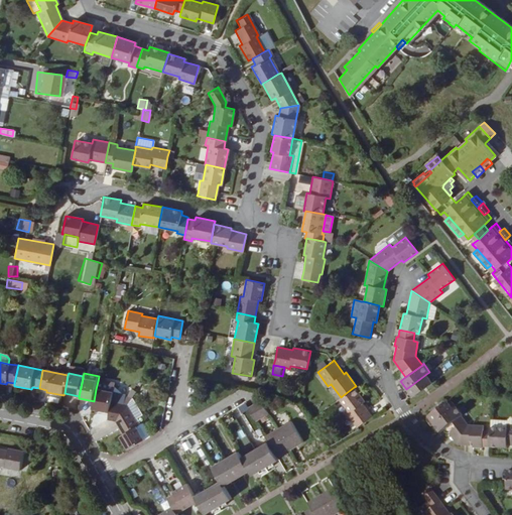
[(412,397),(432,382),(426,374),(406,389),(412,397)]
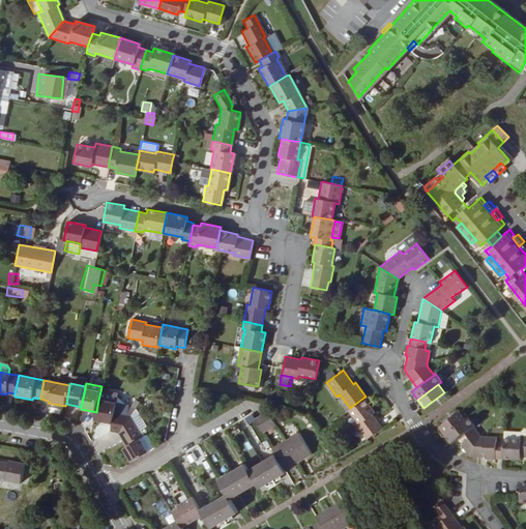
[(100,391),(98,400),(116,403),(117,394),(100,391)]
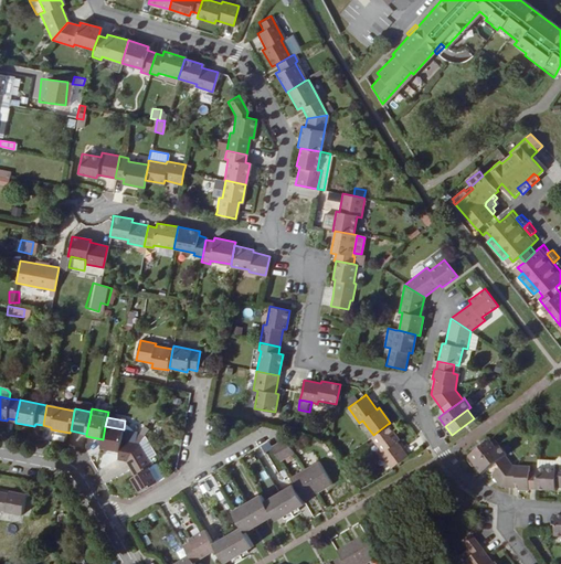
[(380,454),(391,467),(406,455),(397,442),(400,439),(388,424),(373,435),(371,437),(382,451),(380,454)]
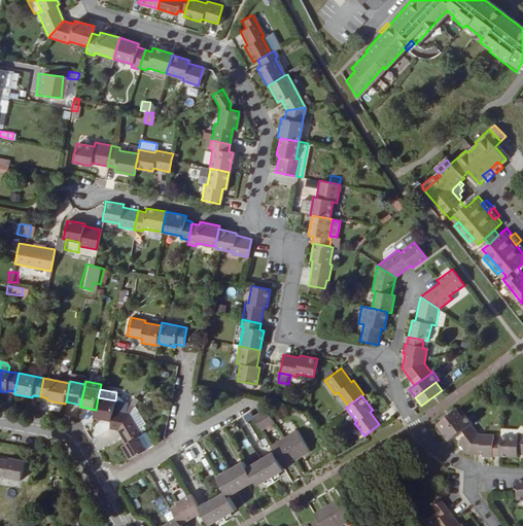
[(109,429),(117,430),(129,415),(113,412),(115,400),(98,397),(96,410),(94,418),(111,421),(109,429)]
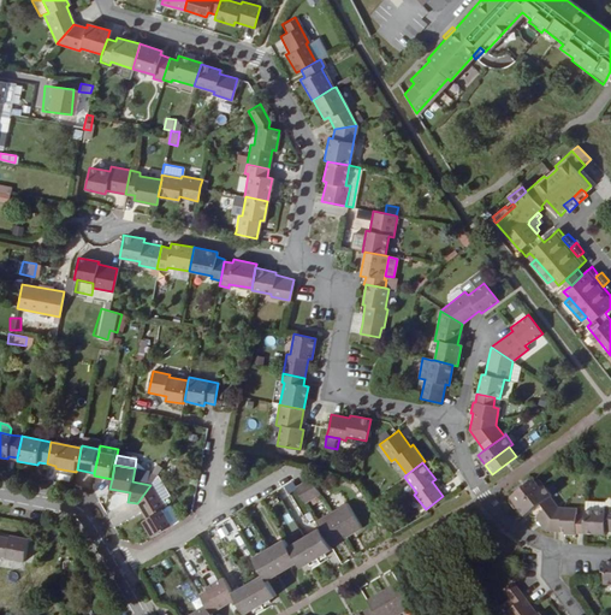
[(302,483),(310,497),(318,492),(309,479),(302,483)]
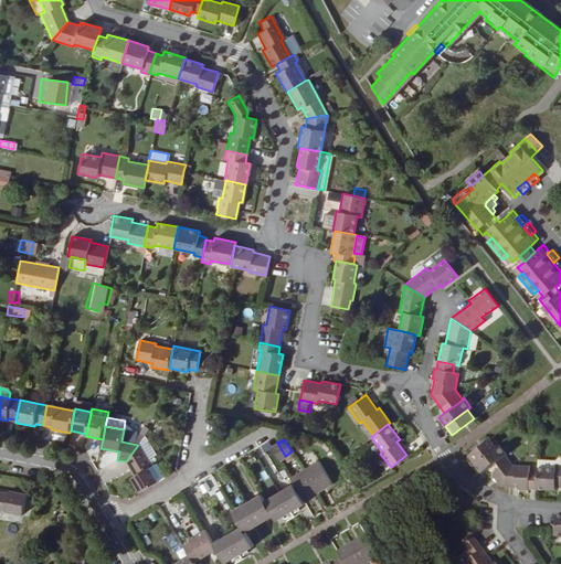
[(488,440),(466,457),(472,465),(494,448),(488,440)]
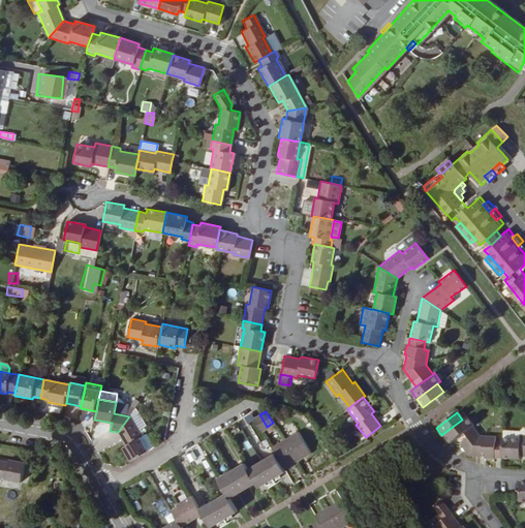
[(259,414),(252,420),(259,431),(267,427),(259,414)]
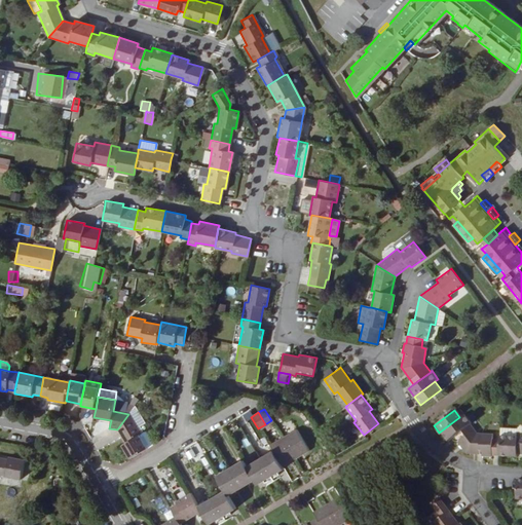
[(121,445),(129,459),(146,449),(139,435),(140,434),(128,414),(117,429),(124,443),(121,445)]
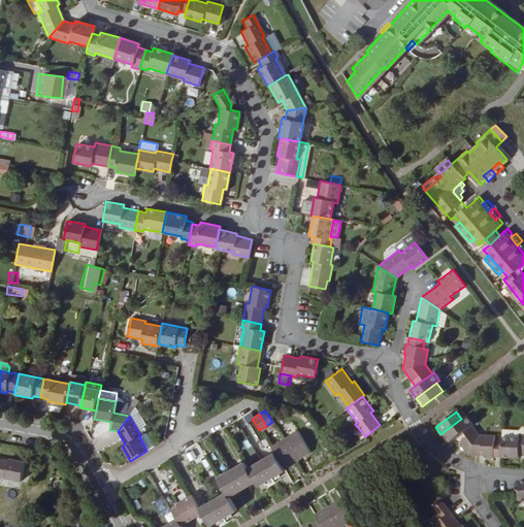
[(461,419),(440,434),(448,443),(453,438),(469,426),(471,425),(464,417),(461,419)]
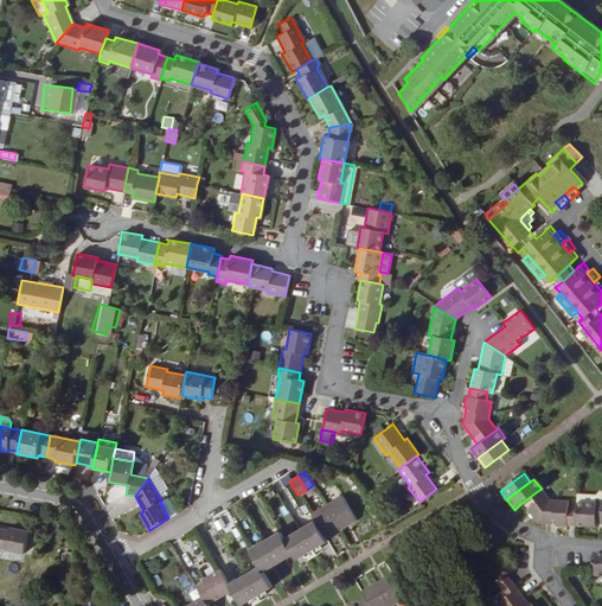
[(539,490),(520,504),(535,522),(554,524),(554,527),(564,528),(564,525),(572,525),(574,508),(564,508),(565,502),(548,501),(539,490)]
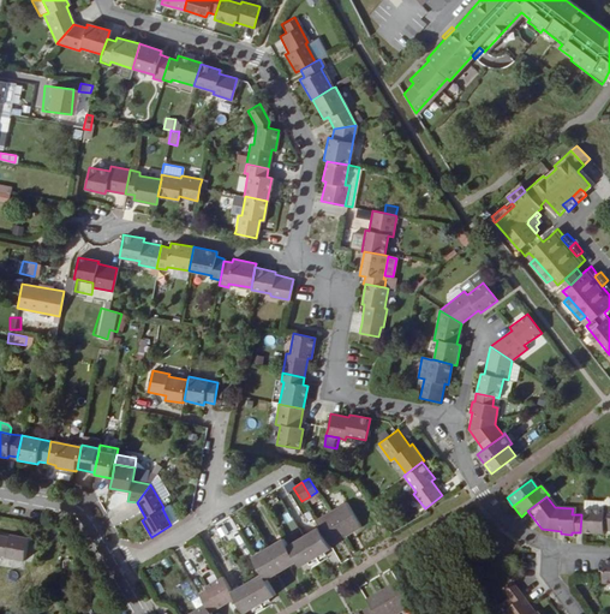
[(581,501),(581,511),(602,512),(602,507),(602,502),(581,501)]
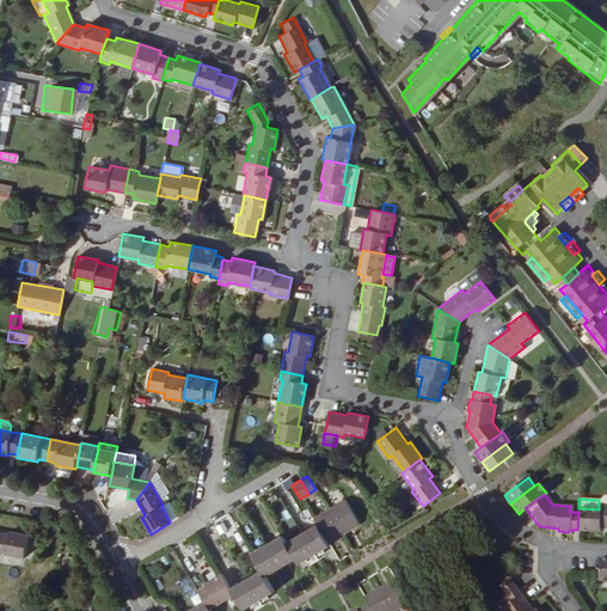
[(327,509),(342,535),(359,525),(343,501),(327,509)]
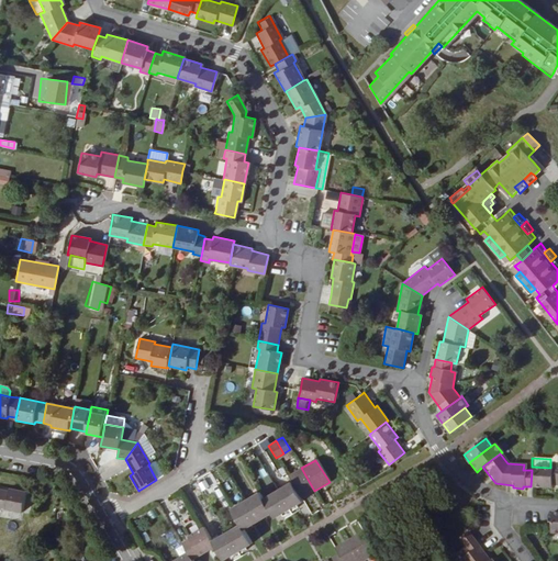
[(148,464),(156,480),(164,475),(155,461),(149,463),(148,464)]
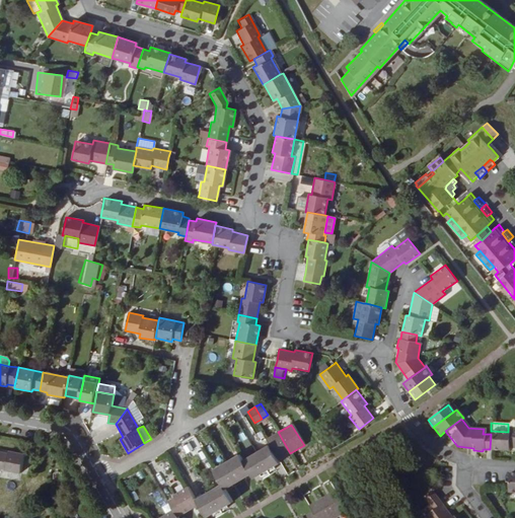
[(514,447),(514,428),(508,428),(508,432),(491,431),(491,434),(490,449),(506,450),(507,447),(514,447)]
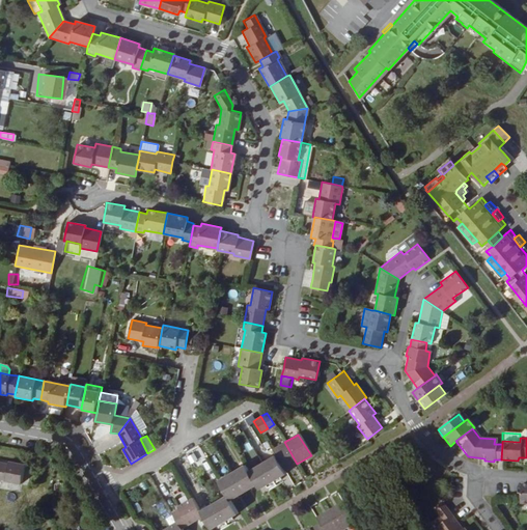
[(283,472),(297,464),(284,442),(271,450),(274,455),(283,472)]
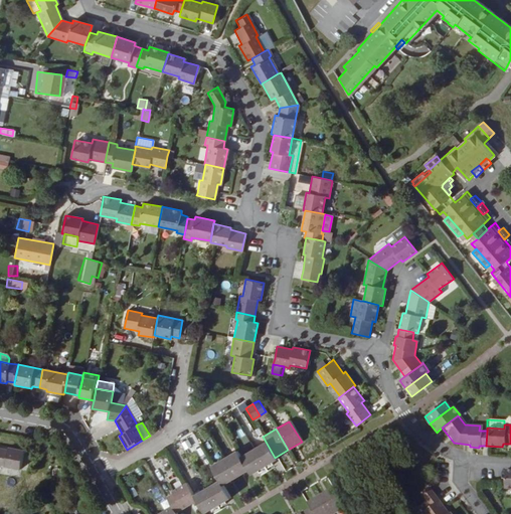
[(46,451),(47,443),(40,442),(39,449),(46,451)]
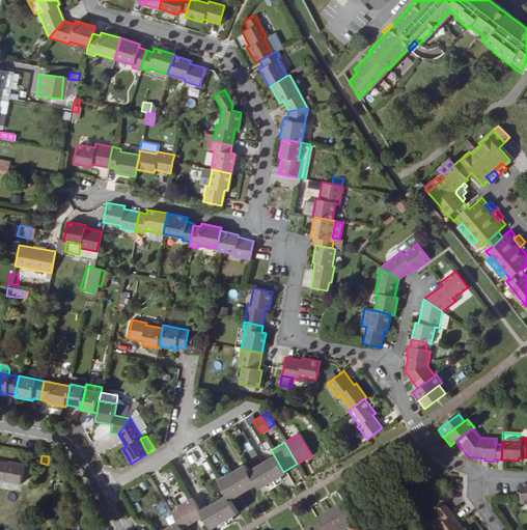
[(279,477),(284,474),(283,472),(274,455),(260,464),(272,481),(279,477)]
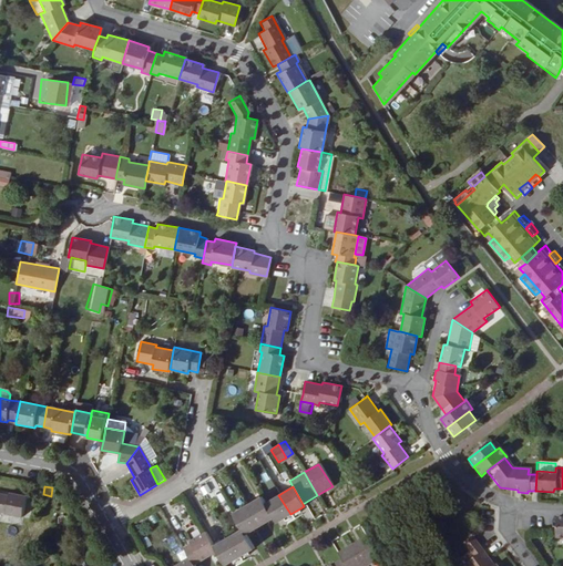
[(0,512),(20,515),(23,495),(6,491),(6,494),(0,493),(0,512)]
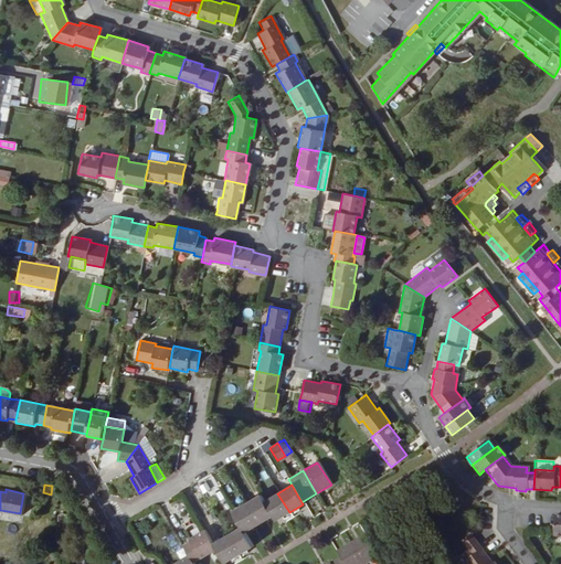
[(289,512),(277,493),(263,501),(272,517),(275,520),(282,517),(289,512)]
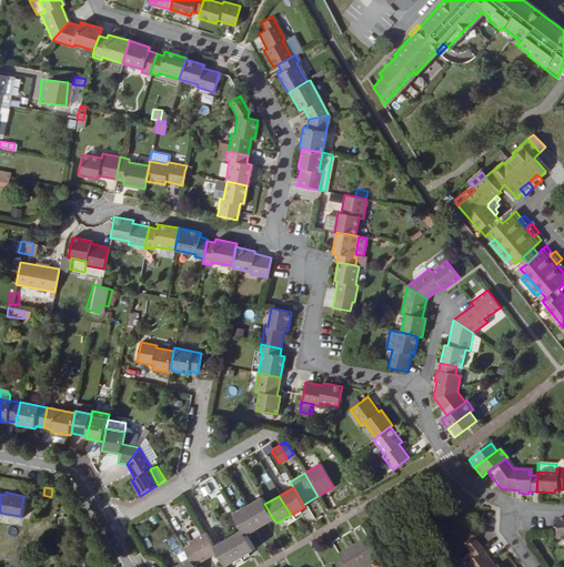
[(273,519),(264,504),(261,497),(247,506),(259,527),(273,519)]
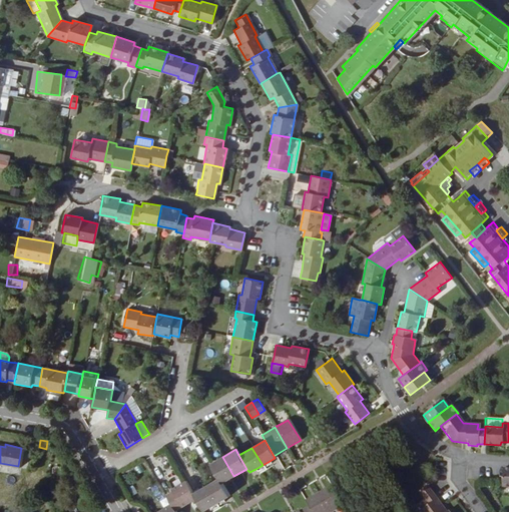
[(209,464),(218,479),(220,483),(233,476),(222,457),(209,464)]
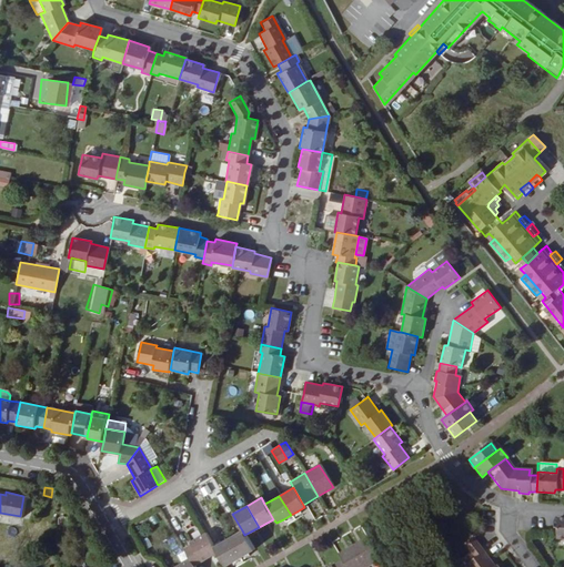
[(242,530),(227,538),(239,558),(247,554),(253,549),(244,535),(242,530)]
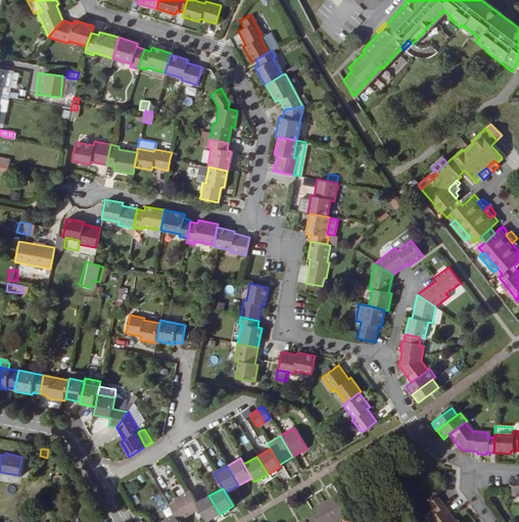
[(173,515),(177,521),(199,509),(195,504),(188,490),(174,499),(175,502),(168,506),(173,515)]
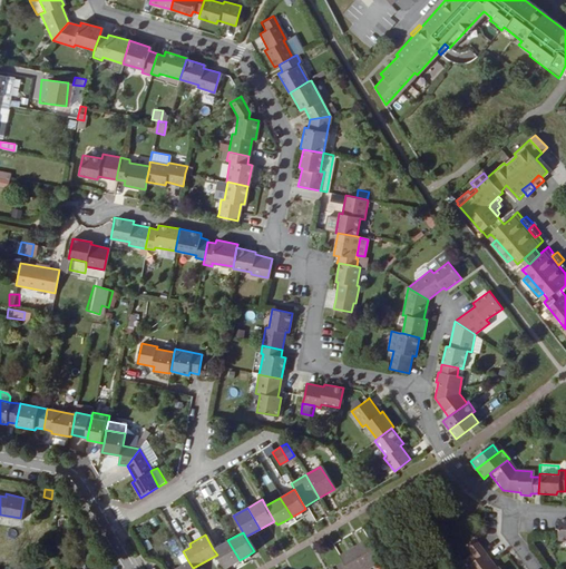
[(370,543),(366,537),(351,546),(363,568),(364,568),(380,560),(370,543)]
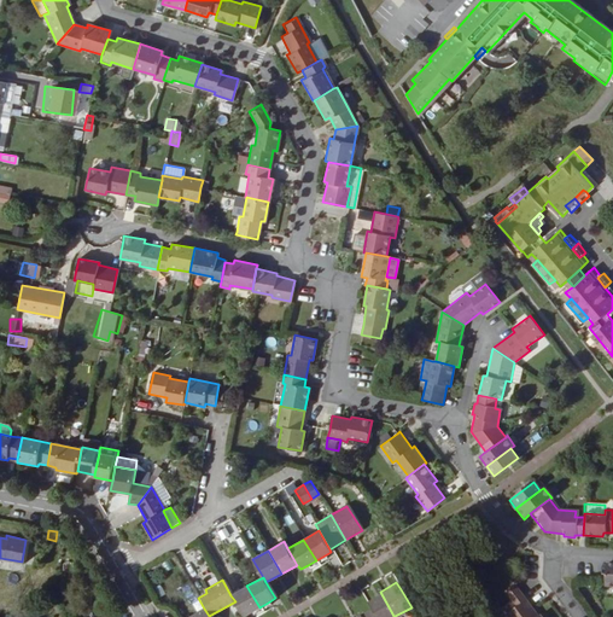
[(503,592),(509,600),(519,594),(512,585),(503,592)]
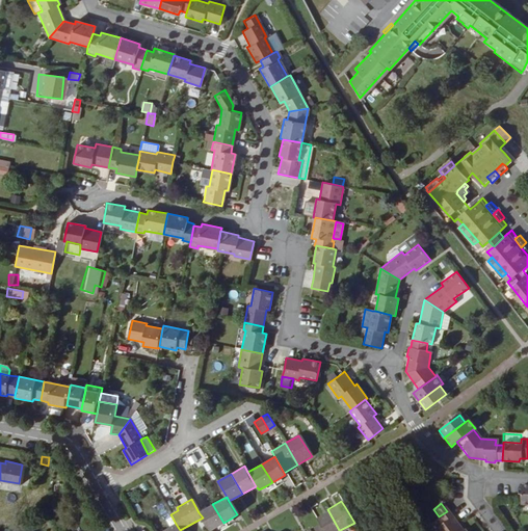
[(203,518),(210,530),(216,527),(223,523),(212,504),(199,512),(203,518)]
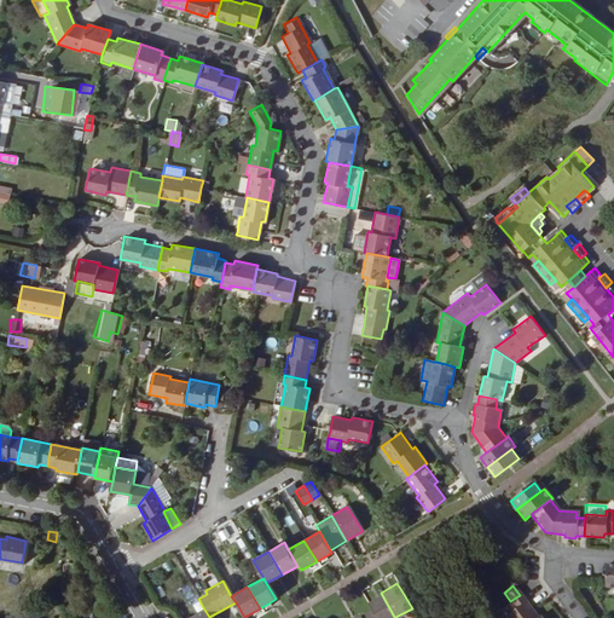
[(394,617),(381,593),(365,602),(369,608),(357,616),(358,617),(394,617)]
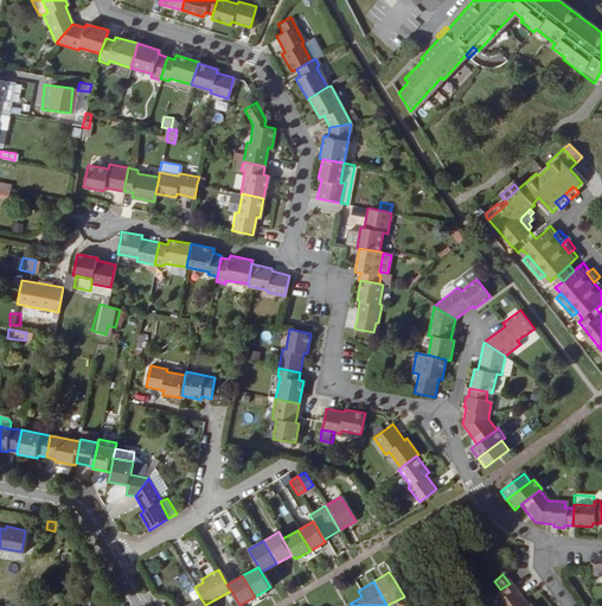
[(530,605),(529,604),(526,605),(510,584),(500,589),(506,597),(495,605),(530,605)]
